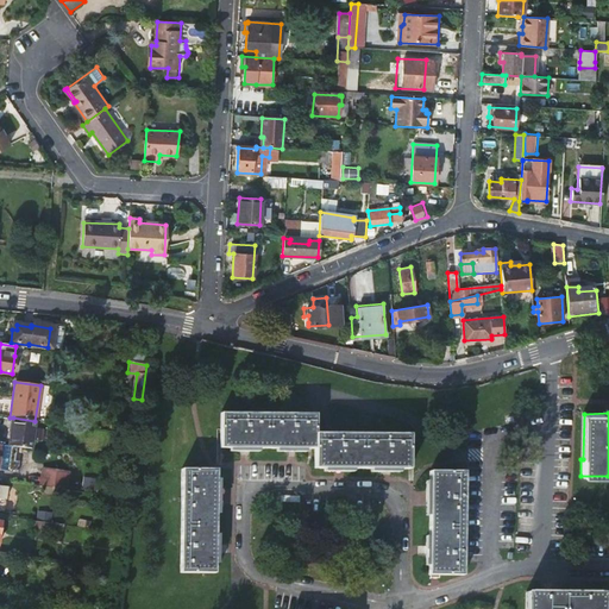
[(221,414),(221,447),(238,449),(294,449),(315,449),(314,469),(334,469),(388,469),(408,469),(409,435),(315,434),(315,415),(221,414)]
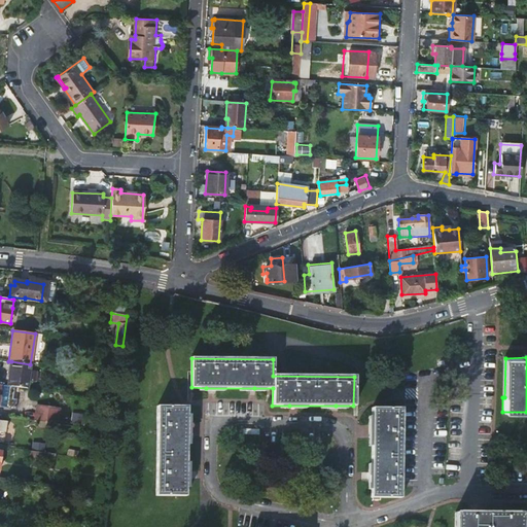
[(28,389),(31,364),(30,364),(11,361),(9,386),(28,389)]
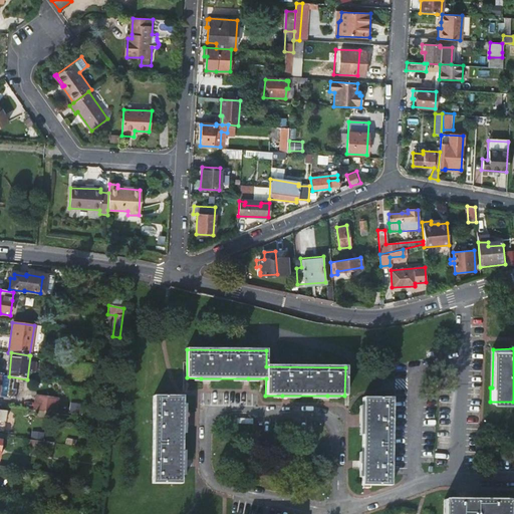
[(57,400),(35,397),(33,411),(55,414),(57,400)]
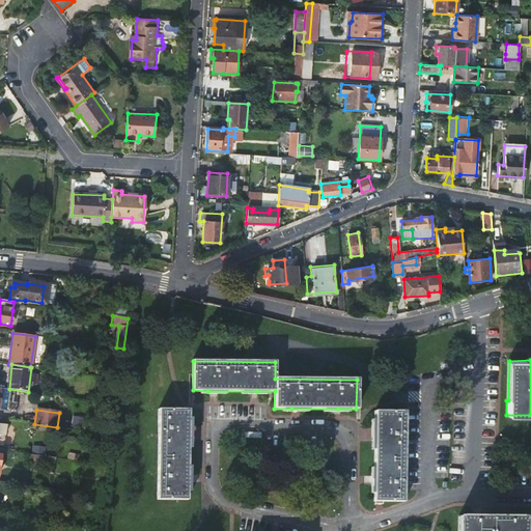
[(188,410),(159,410),(158,497),(187,498),(187,487),(188,427),(188,410)]
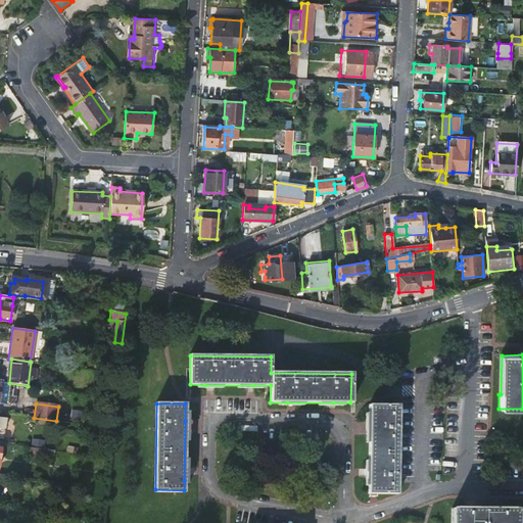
[(398,405),(370,405),(370,426),(370,477),(369,492),(397,493),(398,405)]
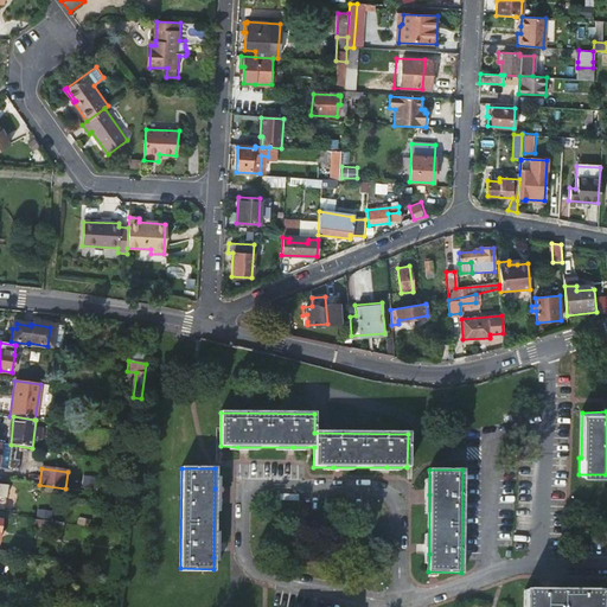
[(109,577),(117,579),(120,568),(112,567),(109,577)]
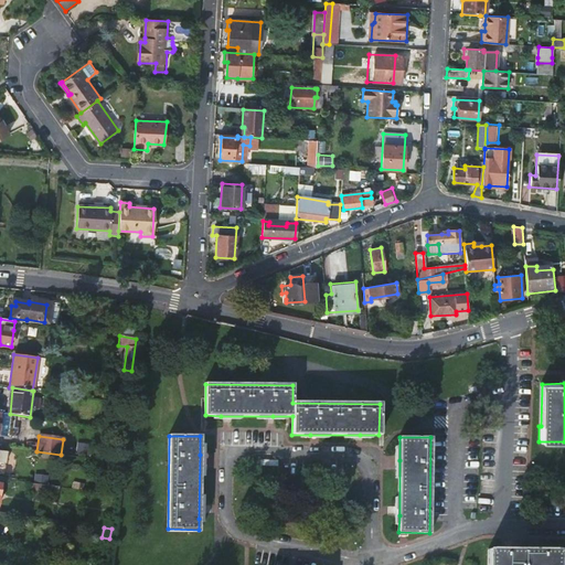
[(555,564),(555,551),(522,550),(490,550),(489,564),(555,564)]
